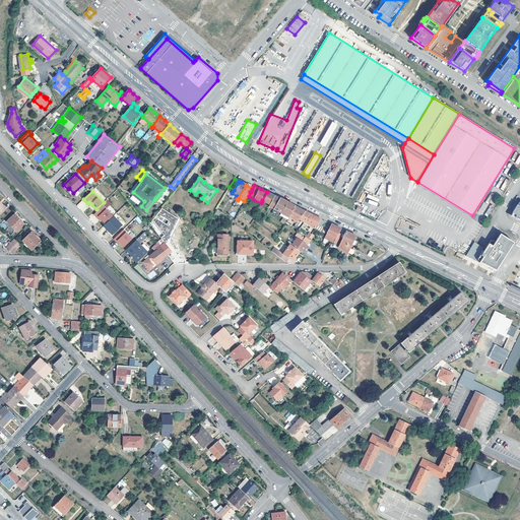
[(270,204),(274,196),(268,193),(267,192),(262,200),(270,204)]
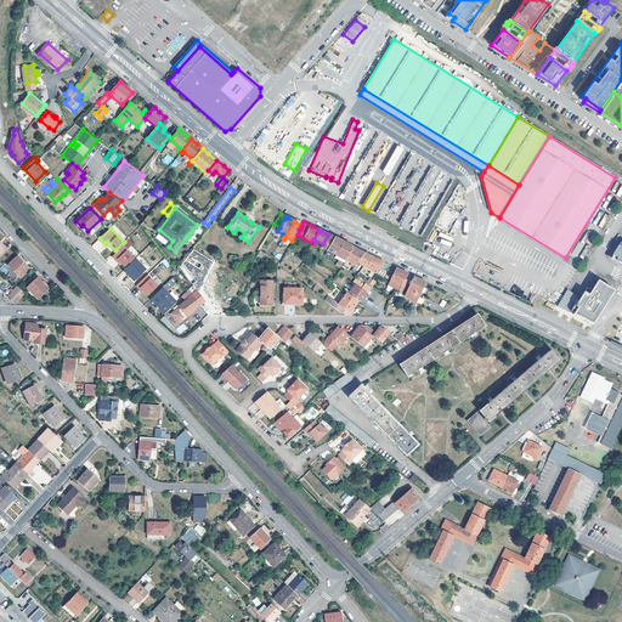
[(327,249),(334,237),(332,236),(328,235),(323,244),(322,248),(327,250),(327,249)]
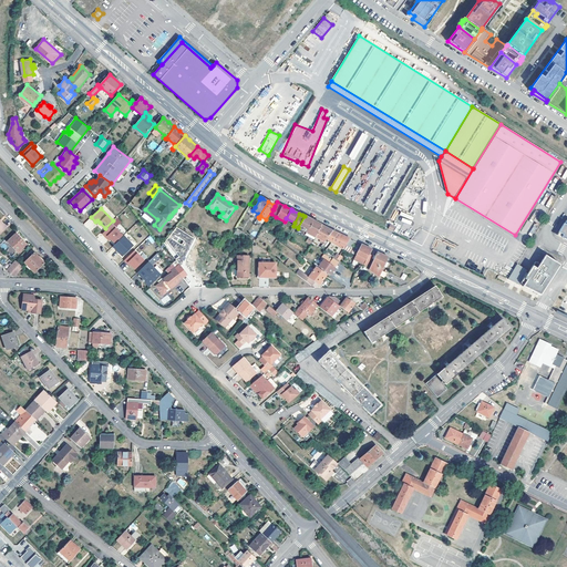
[(307,233),(313,220),(309,218),(305,216),(298,227),(307,233)]
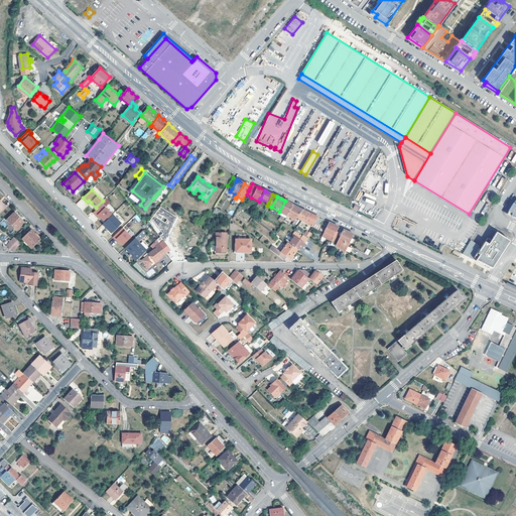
[(82,199),(76,204),(83,211),(88,205),(82,199)]
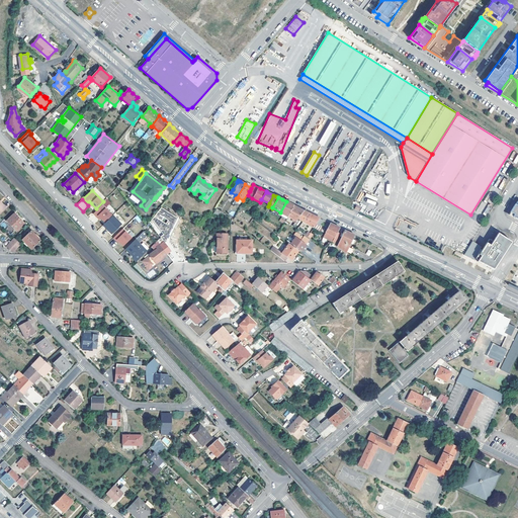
[(517,200),(517,201),(516,204),(513,203),(509,211),(513,213),(512,217),(517,219),(517,200)]
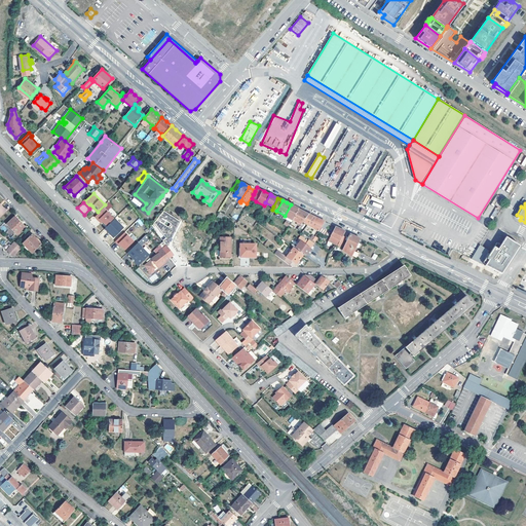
[(294,207),(291,204),(285,216),(284,218),(290,221),(291,219),(292,220),(298,209),(294,207)]
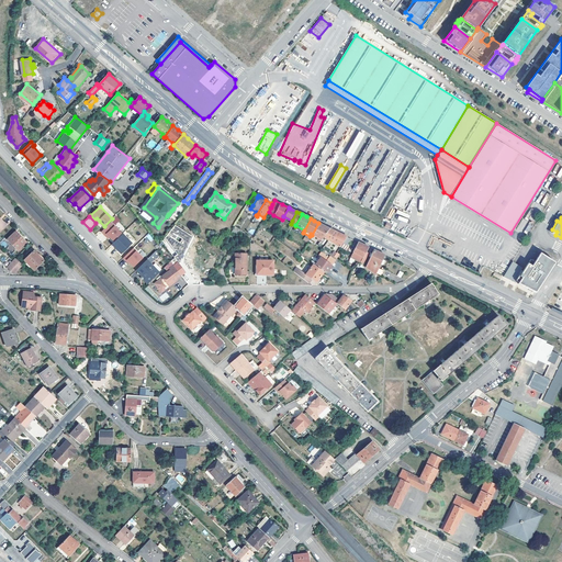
[(122,234),(111,222),(101,231),(105,235),(107,234),(110,236),(114,242),(122,234)]
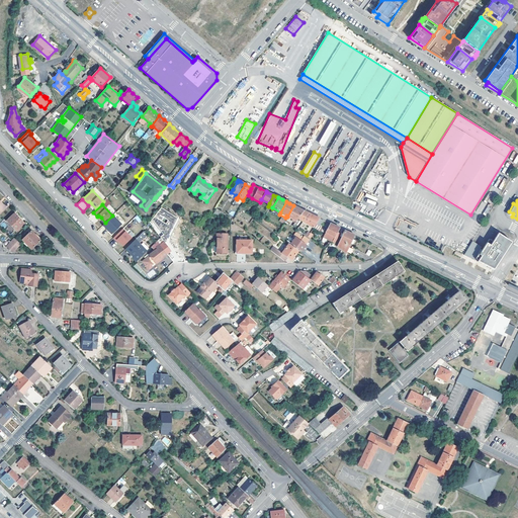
[(301,209),(293,205),(287,217),(296,222),(298,219),(304,210),(301,209)]
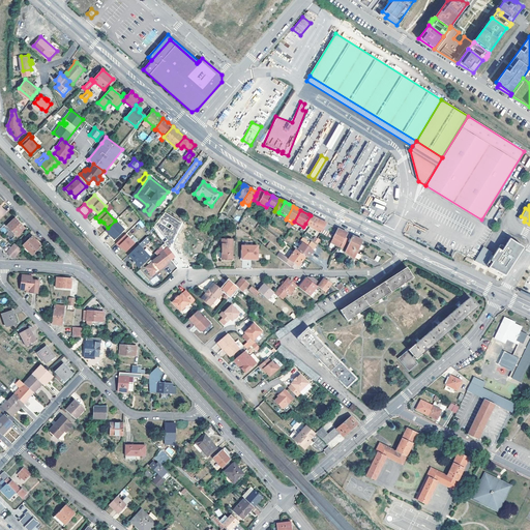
[(310,227),(316,218),(315,217),(311,215),(305,224),(310,227)]
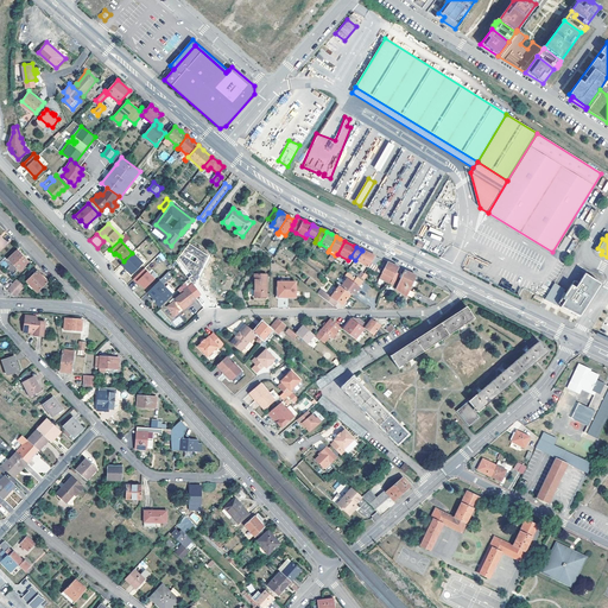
[(29,263),(17,251),(8,259),(19,271),(29,263)]
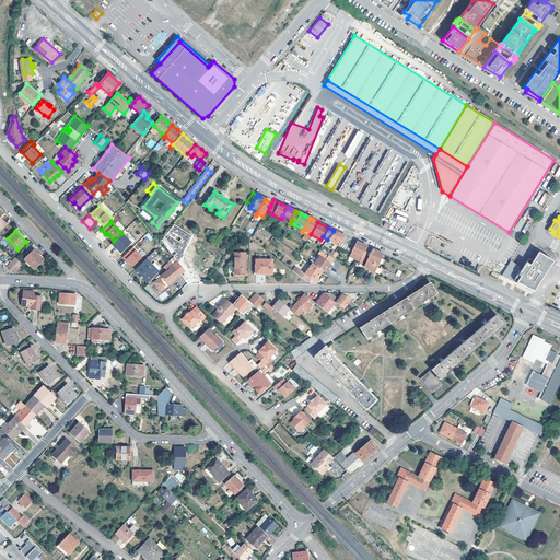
[(327,240),(339,246),(341,243),(346,236),(343,235),(334,231),(327,240)]
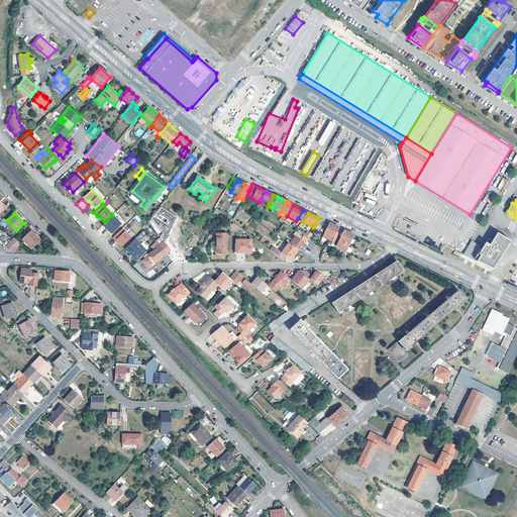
[(112,215),(105,222),(103,224),(111,233),(121,223),(113,214),(112,215)]
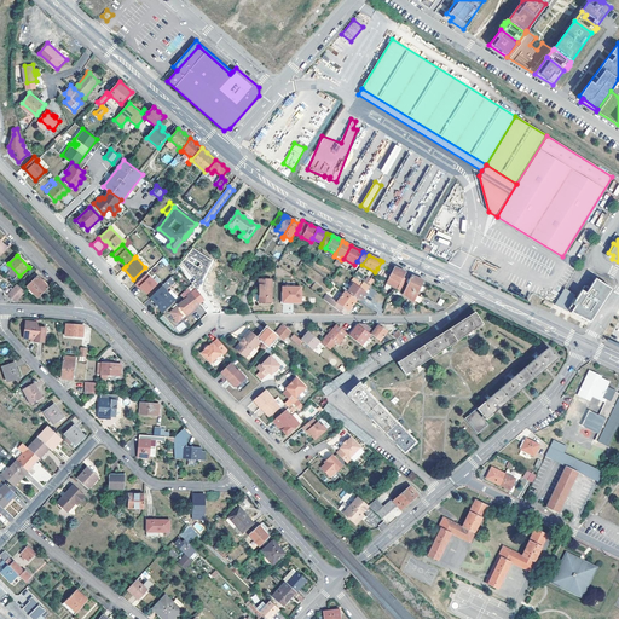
[(397,290),(406,272),(394,267),(393,271),(391,270),(389,273),(391,275),(386,284),(395,290),(397,290)]
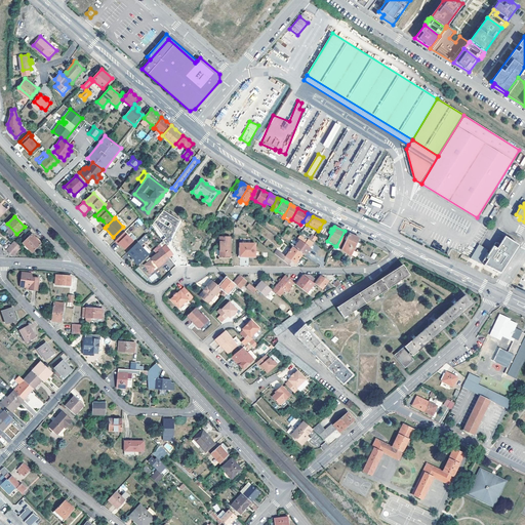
[(124,231),(115,240),(118,243),(119,243),(121,245),(125,248),(133,240),(124,231)]
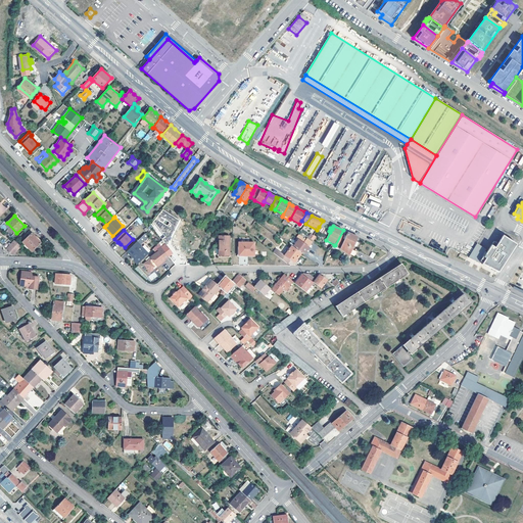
[(139,241),(143,245),(151,237),(147,233),(139,241)]
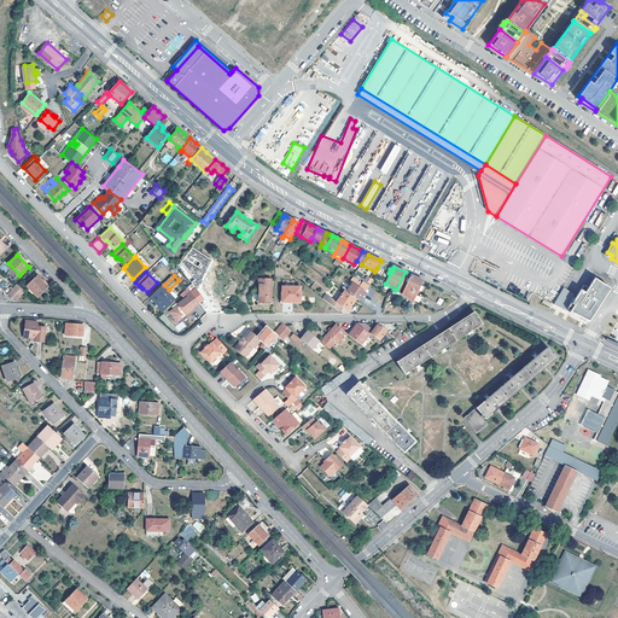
[(424,280),(410,275),(402,293),(413,302),(424,280)]
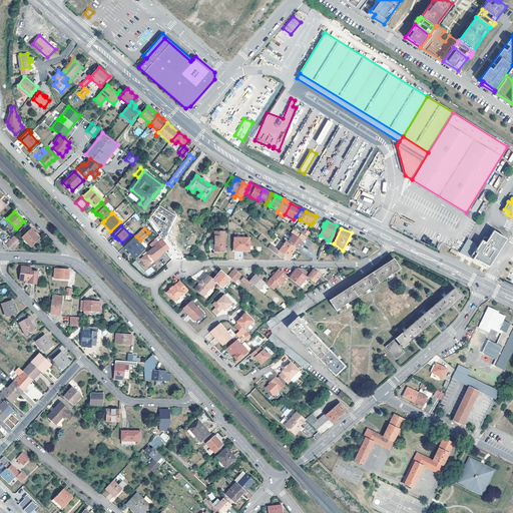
[(40,238),(31,229),(22,237),(31,246),(40,238)]
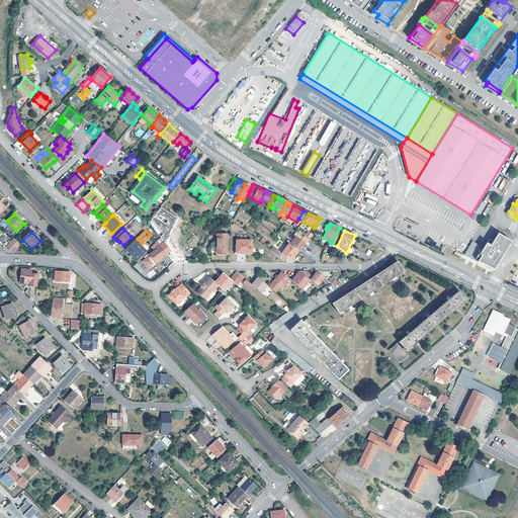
[(227,253),(227,234),(217,234),(217,253),(227,253)]
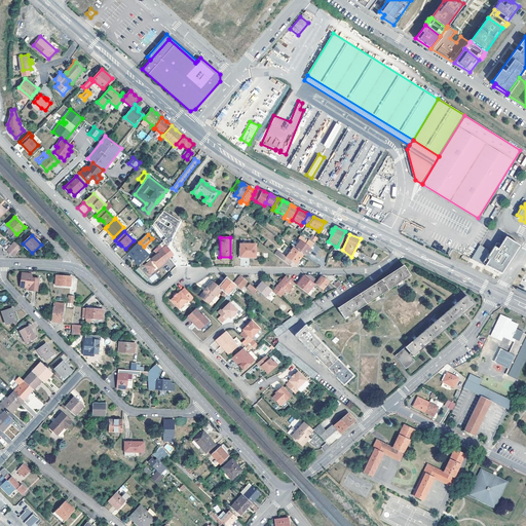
[(508,237),(501,246),(514,254),(519,246),(508,237)]
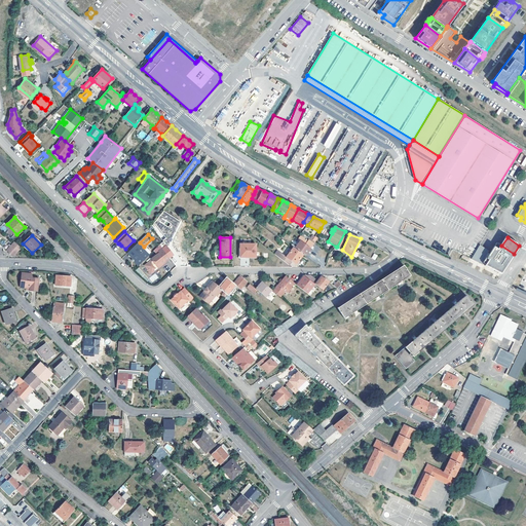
[(306,255),(310,248),(312,250),(313,247),(312,246),(313,243),(308,240),(305,245),(300,241),(295,248),(306,255)]
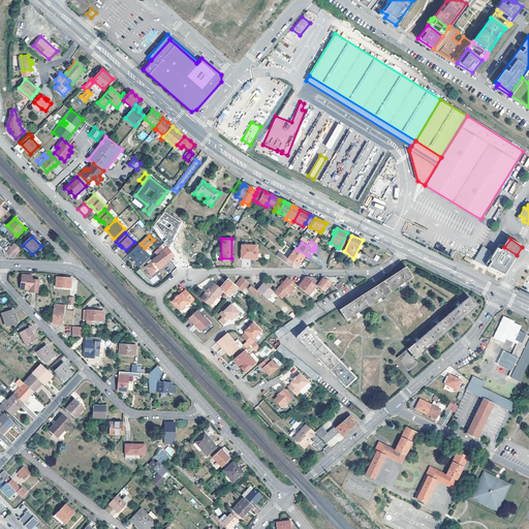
[(13,258),(22,249),(14,243),(6,252),(12,258),(13,258)]
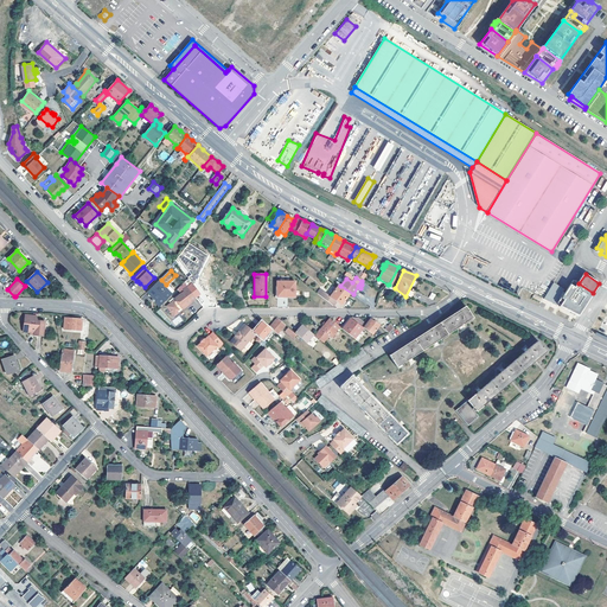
[(161,306),(174,293),(166,285),(161,280),(149,291),(155,298),(158,300),(157,301),(161,306)]
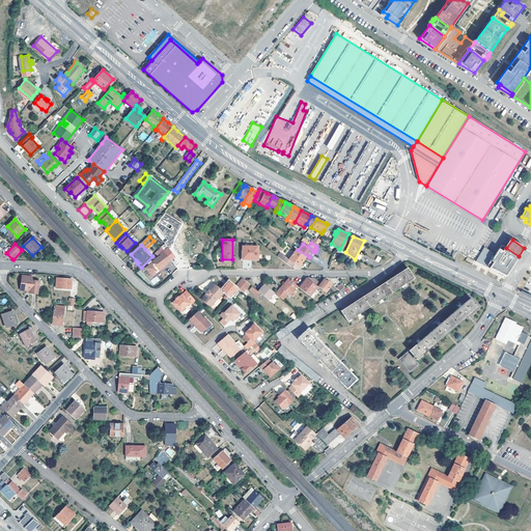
[(495,254),(485,248),(475,261),(481,264),(487,267),(488,266),(490,263),(490,264),(491,264),(491,267),(488,268),(500,274),(506,277),(519,256),(506,248),(503,246),(495,257),(494,256),(495,254)]
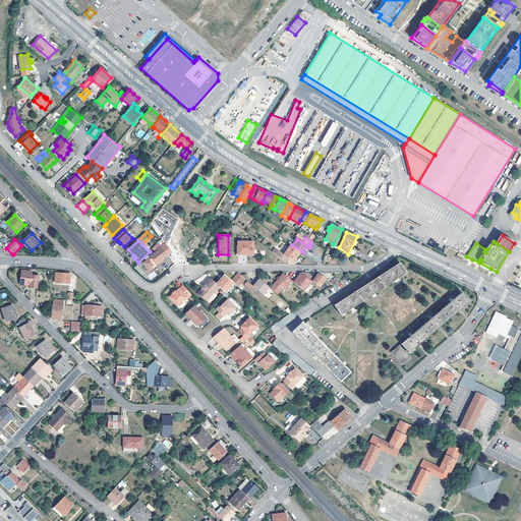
[(238,254),(252,254),(252,242),(238,242),(238,254)]
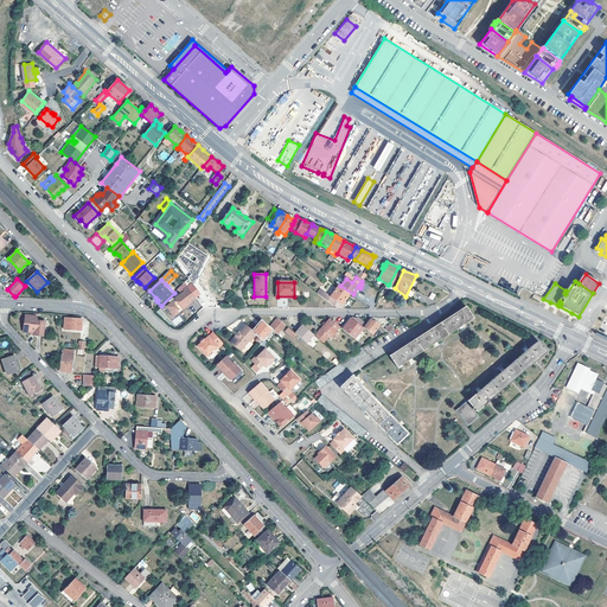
[(349,293),(338,286),(331,296),(319,288),(317,292),(334,305),(337,301),(342,305),(349,293)]
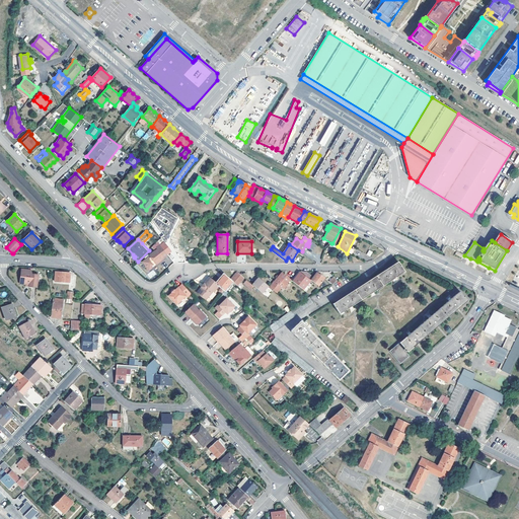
[(167,254),(160,245),(157,247),(158,248),(150,255),(143,262),(149,270),(153,267),(151,265),(154,262),(156,265),(161,261),(161,260),(163,257),(167,254)]
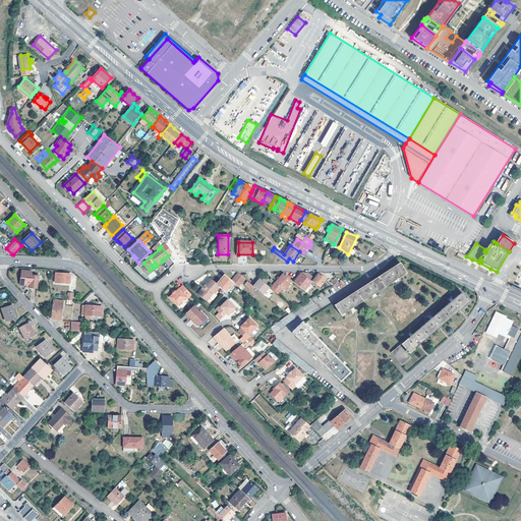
[(342,315),(407,273),(400,264),(335,305),(342,315)]
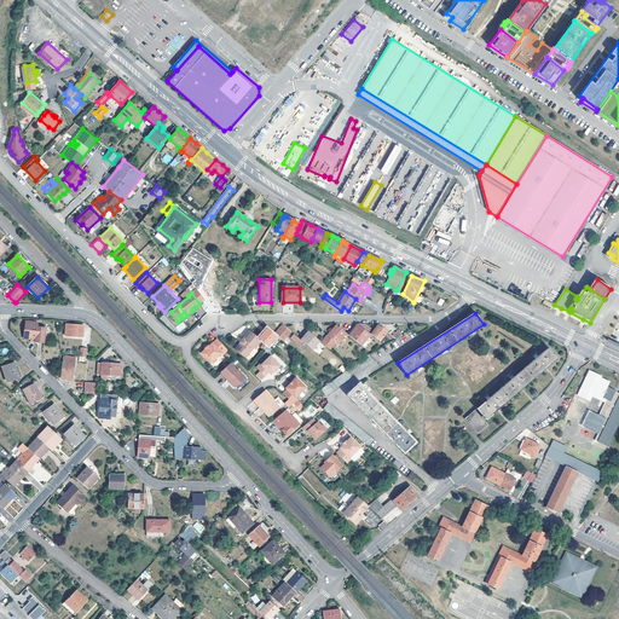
[(38,322),(27,320),(24,339),(35,340),(35,342),(45,343),(47,329),(40,328),(38,324),(38,322)]
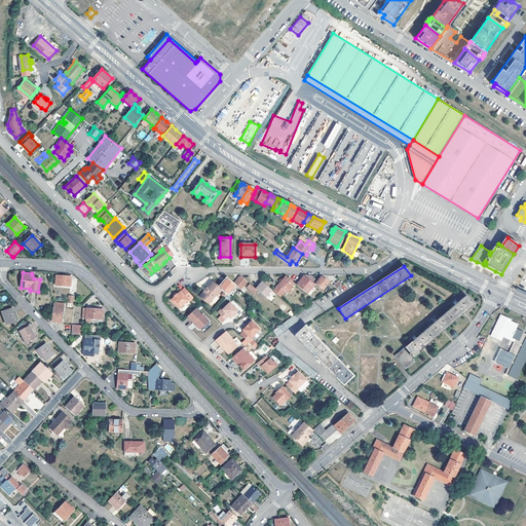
[(248,282),(240,274),(233,284),(240,290),(248,282)]
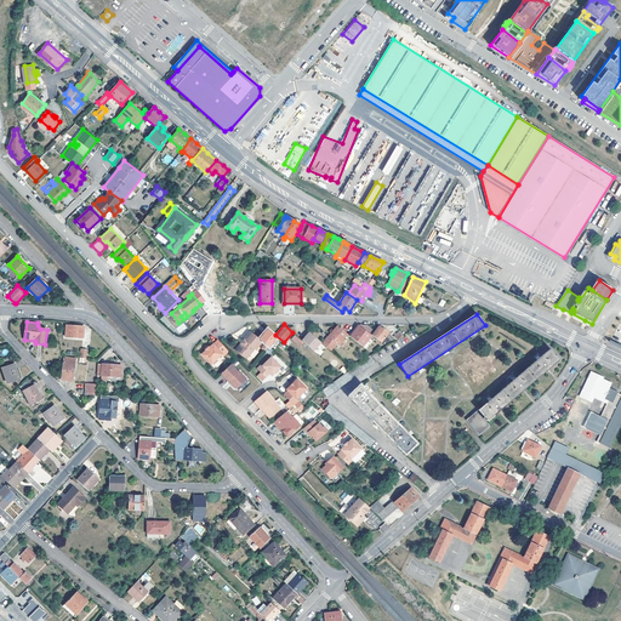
[(365,324),(357,324),(359,325),(371,335),(372,336),(372,335),(382,342),(389,332),(380,325),(374,332),(371,330),(371,329),(365,324)]
